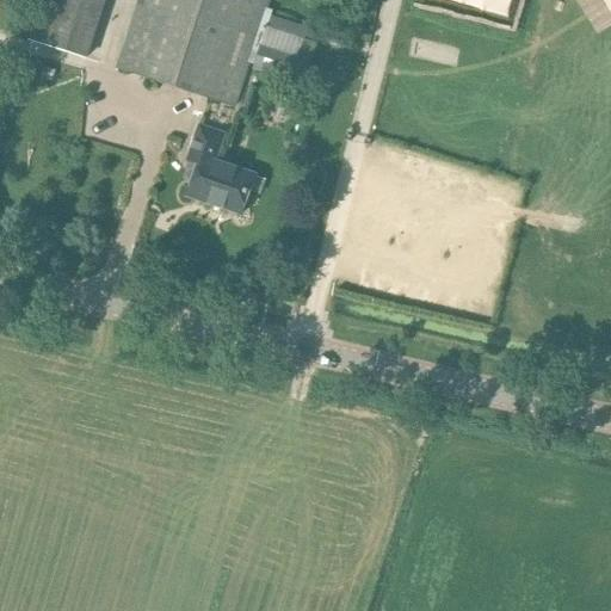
[(87,59),(106,0),(41,0),(28,39),(87,59)]
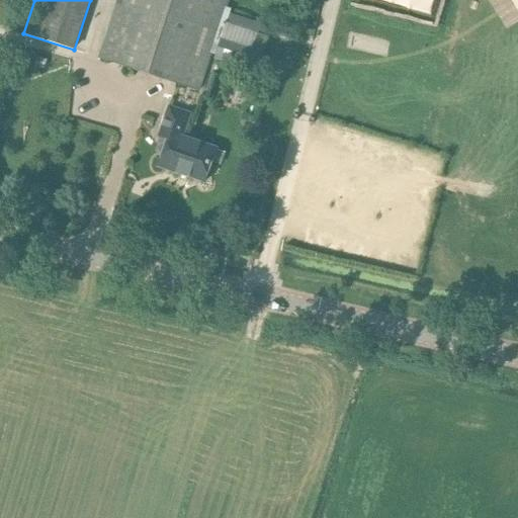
[(199,90),(211,54),(214,55),(213,59),(257,74),(269,37),(260,34),(263,24),(230,13),(232,9),(227,8),(229,0),(116,0),(97,57),(199,90)]
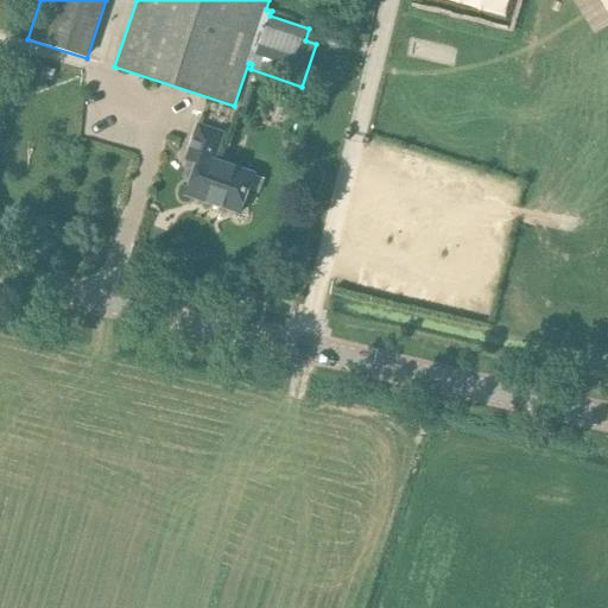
[(506,0),(439,0),(504,14),(506,0)]
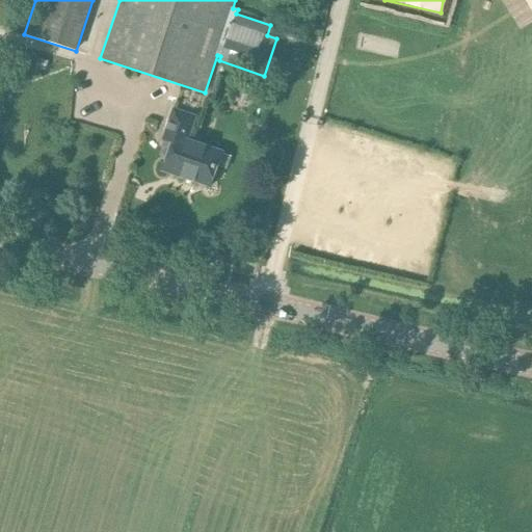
[(164,138),(173,141),(163,169),(211,186),(222,153),(186,140),(194,116),(174,109),(164,138)]
